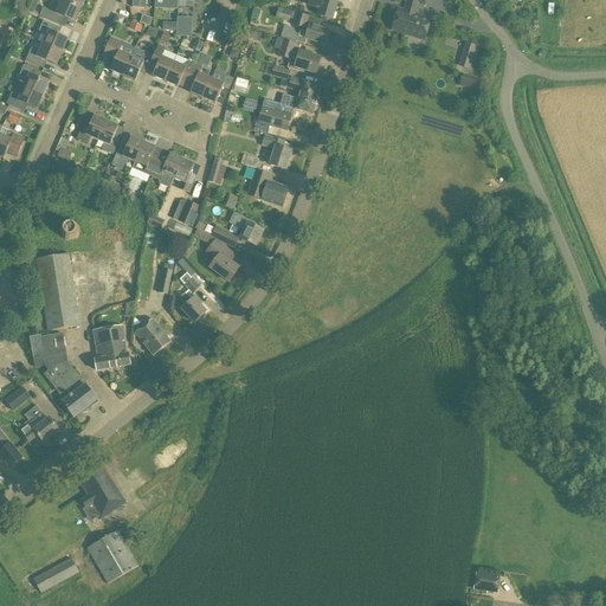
[(26,11),(30,4),(20,0),(15,0),(14,6),(26,11)]
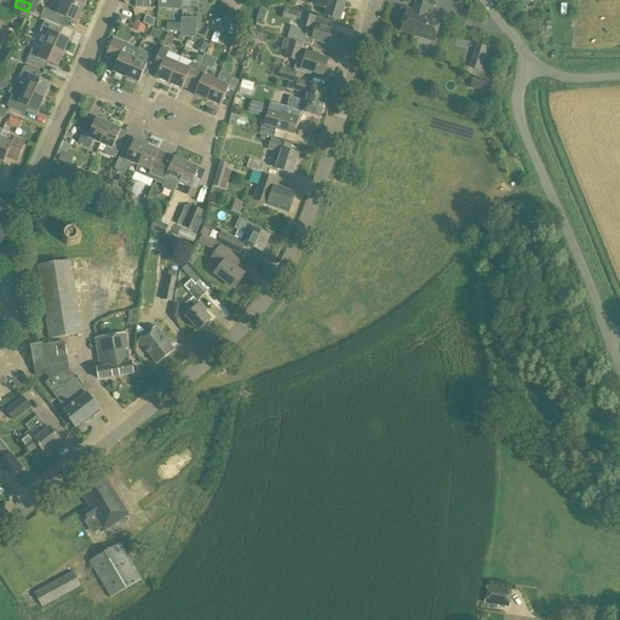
[(182,1),(181,0),(165,0),(167,0),(167,10),(182,10),(182,1)]
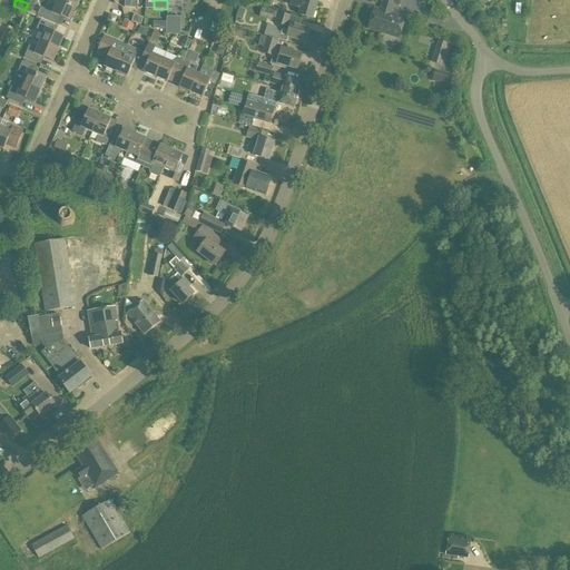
[(304,0),(303,0),(292,0),(291,6),(302,9),(300,15),(312,19),(317,3),(305,0),(304,0)]
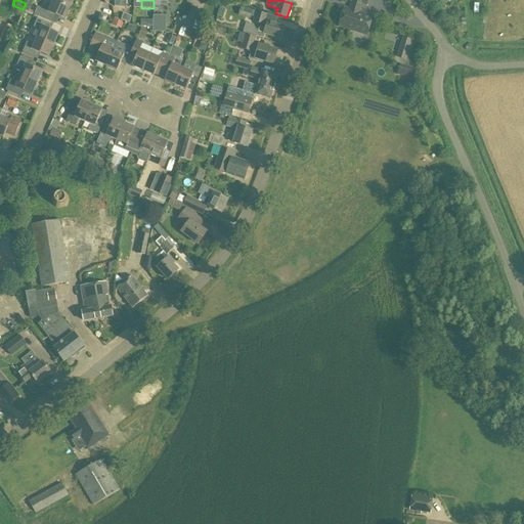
[(366,6),(367,0),(350,0),(350,1),(351,1),(349,8),(345,7),(339,27),(366,36),(373,15),(359,11),(361,4),(366,6)]
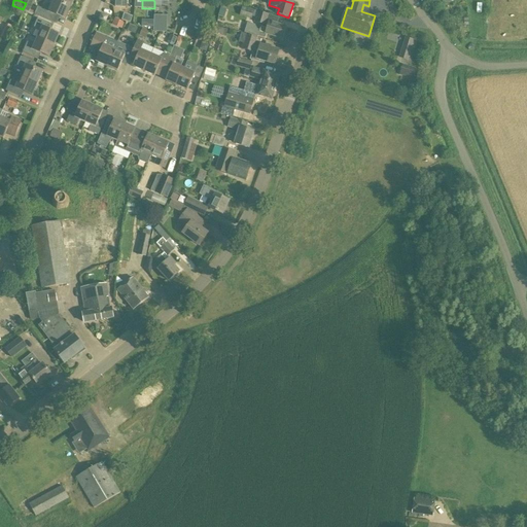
[(65,20),(70,8),(54,1),(51,6),(46,4),(44,9),(37,7),(34,14),(51,22),(55,14),(65,20)]
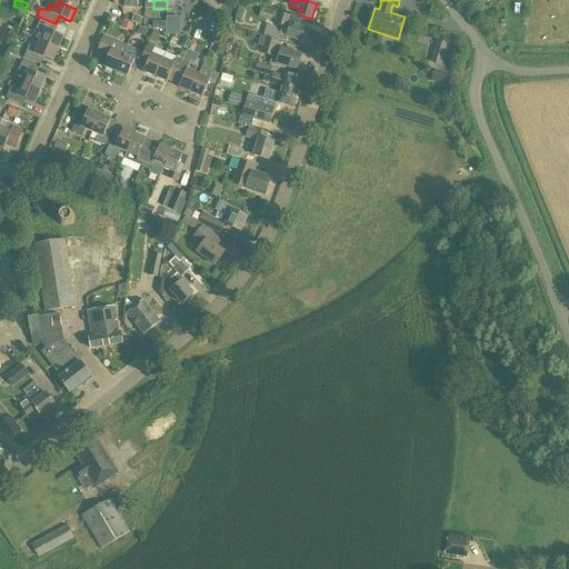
[(271,21),(272,19),(275,12),(261,9),(258,18),(271,21)]
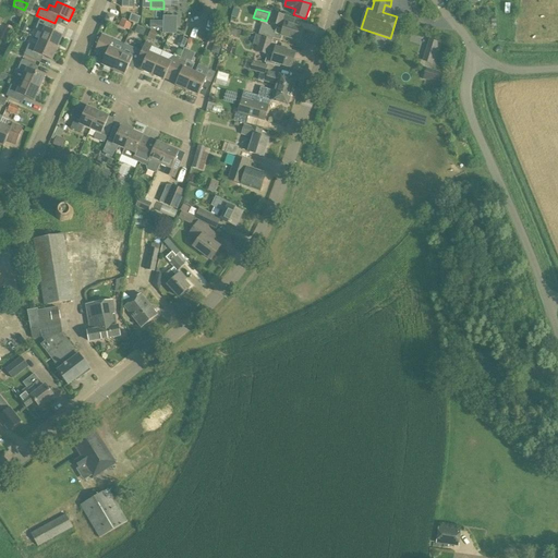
[(281,27),(284,16),(273,13),(269,24),(281,27)]
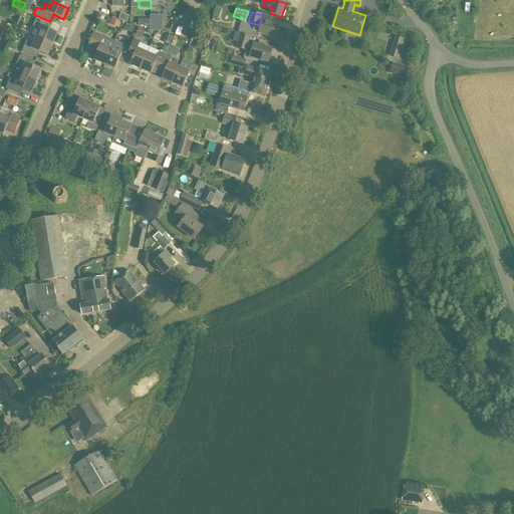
[(162,30),(162,23),(155,23),(155,16),(150,16),(150,29),(162,30)]
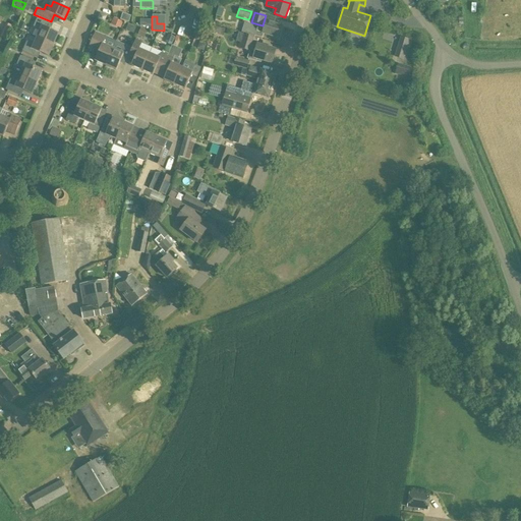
[(37,38),(53,46),(58,34),(47,29),(49,23),(37,18),(33,29),(40,32),(37,38)]
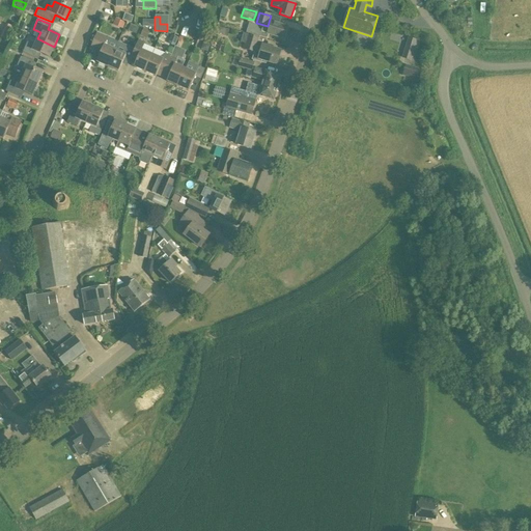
[(122,29),(126,23),(115,19),(113,25),(122,29)]
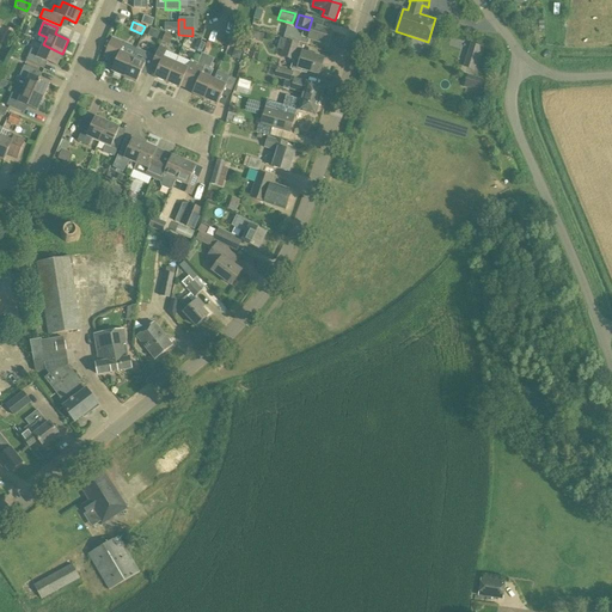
[(328,46),(331,32),(312,26),(310,34),(303,31),(301,36),(300,35),(299,35),(297,29),(287,26),(283,38),(299,43),(300,42),(307,44),(308,40),(328,46)]
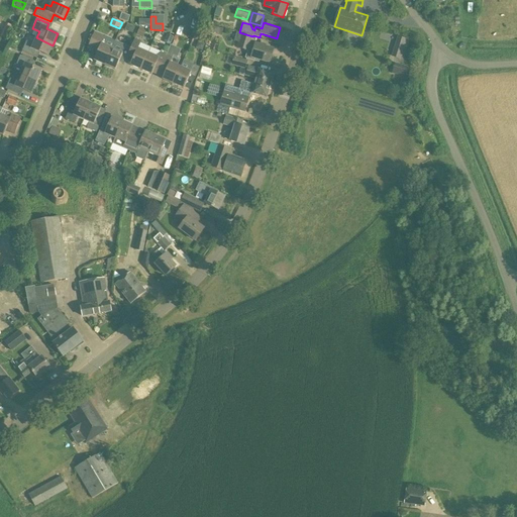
[(142,38),(146,30),(139,27),(136,36),(142,38)]
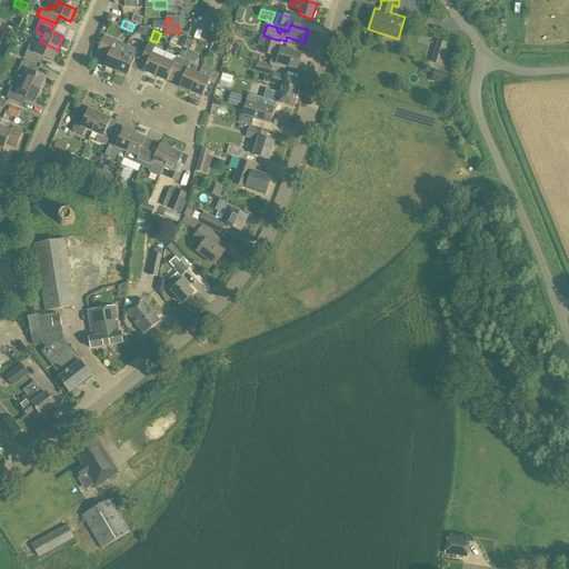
[(116,72),(123,53),(111,49),(116,41),(103,36),(98,49),(109,55),(103,67),(116,72)]
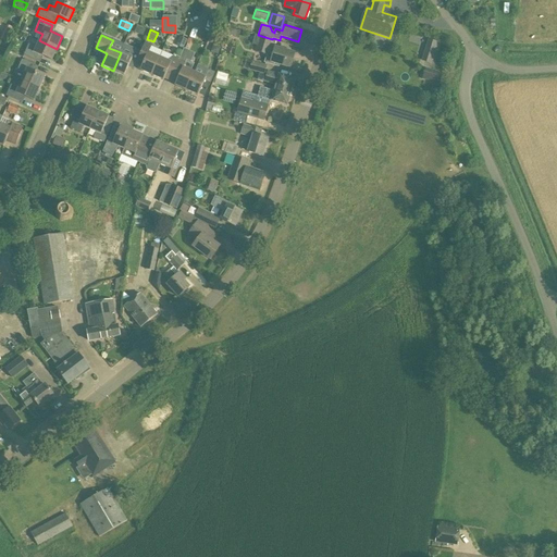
[(270,49),(273,40),(255,35),(251,44),(257,46),(255,52),(267,56),(264,63),(279,67),(280,65),(289,69),(294,53),(275,48),(274,50),(270,49)]
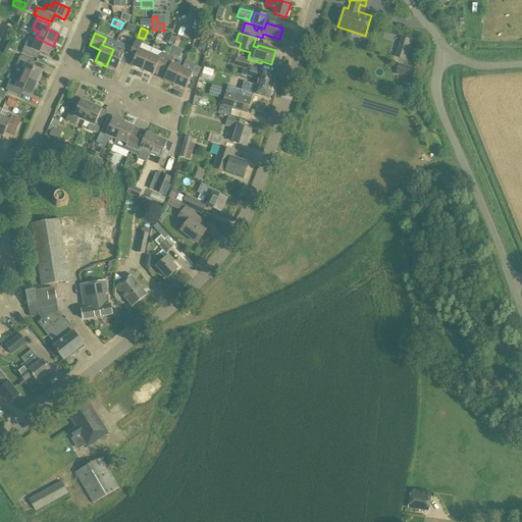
[(171,46),(175,38),(169,35),(165,43),(171,46)]
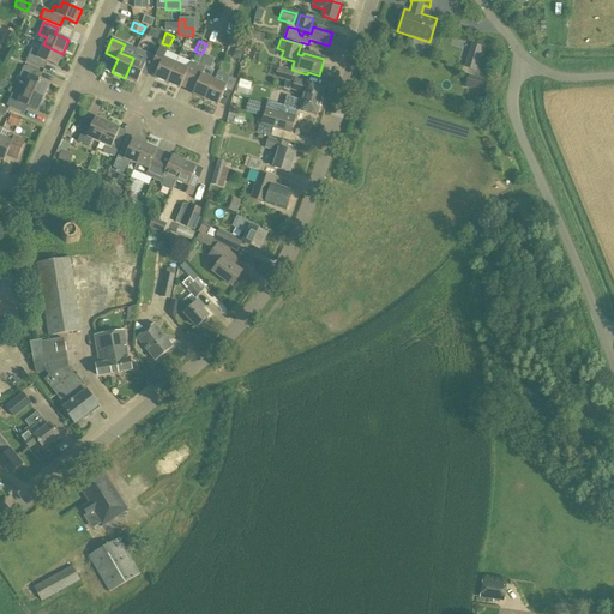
[(56,67),(62,54),(43,44),(40,53),(31,49),(26,61),(44,70),(48,62),(56,67)]
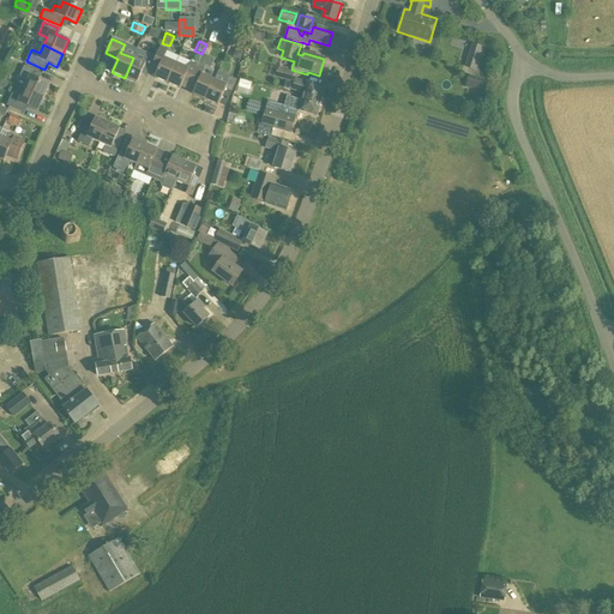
[(168,83),(176,64),(164,59),(168,49),(161,46),(156,58),(155,61),(150,73),(156,76),(155,78),(168,83)]
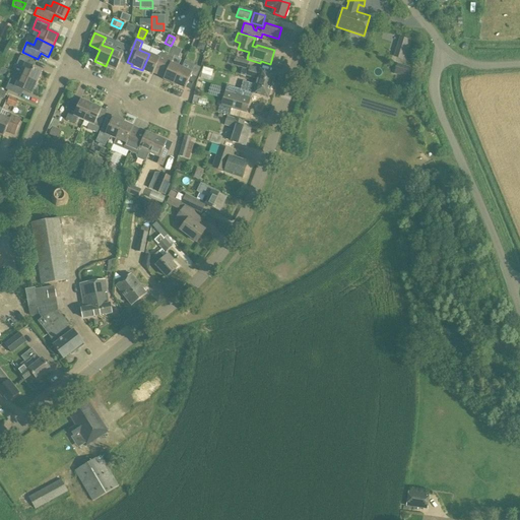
[(397,59),(405,61),(411,41),(404,39),(397,59)]
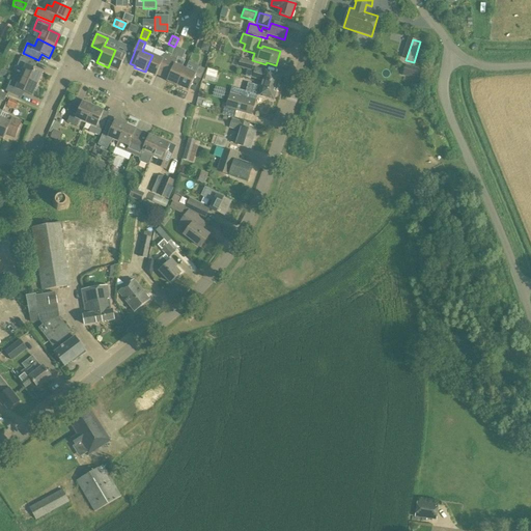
[(134,53),(135,50),(129,48),(126,55),(115,50),(108,67),(118,72),(123,60),(130,63),(134,53)]
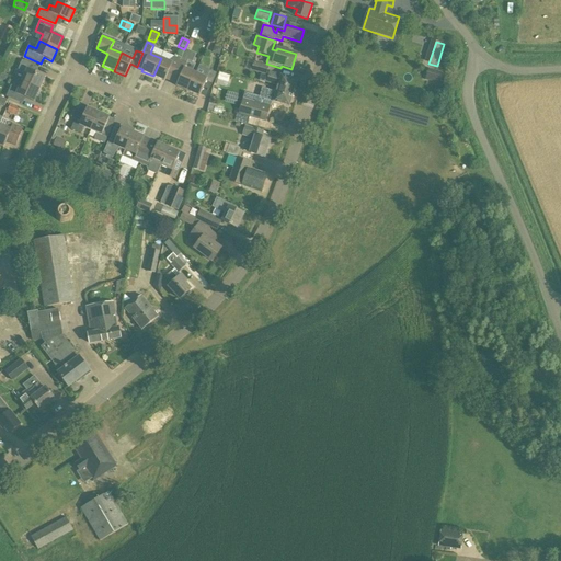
[(171,82),(176,84),(176,87),(187,91),(195,73),(192,72),(196,64),(187,60),(190,56),(189,54),(184,52),(181,58),(171,82)]
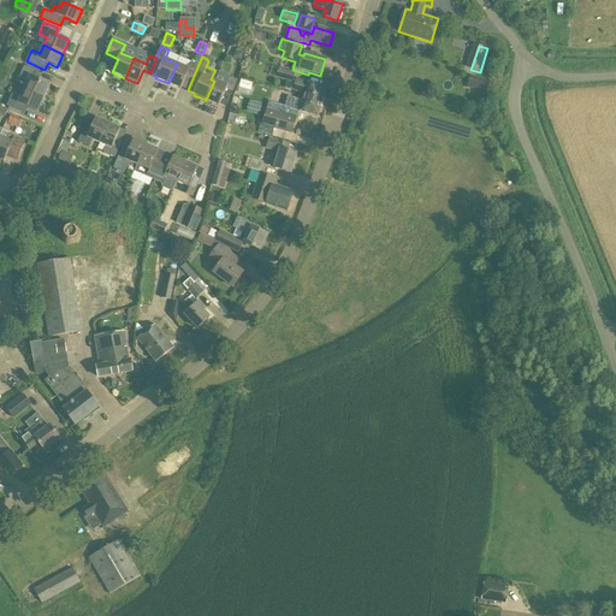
[(182,88),(188,90),(199,64),(193,60),(189,69),(177,64),(169,83),(181,89),(182,88)]
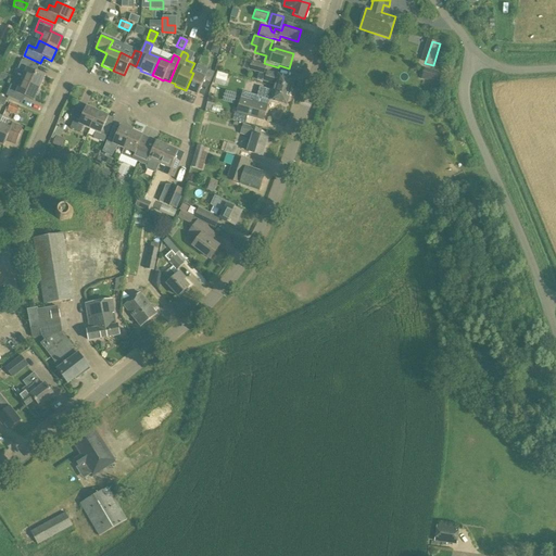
[(22,81),(39,89),(45,77),(32,72),(35,65),(22,60),(17,71),(25,74),(22,81)]
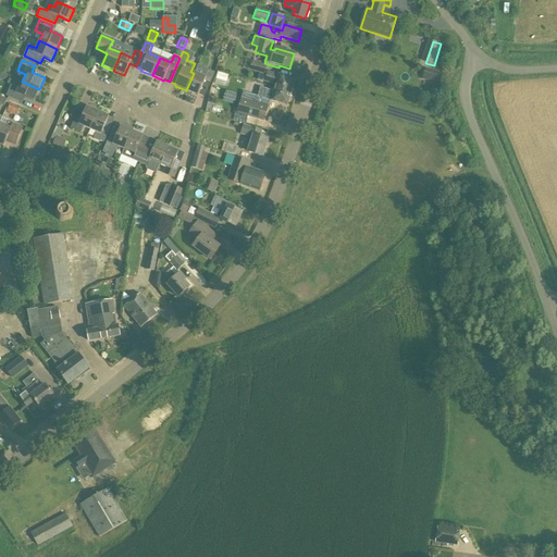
[(267,65),(251,61),(251,63),(248,62),(246,70),(249,70),(249,71),(264,75),(267,65)]
